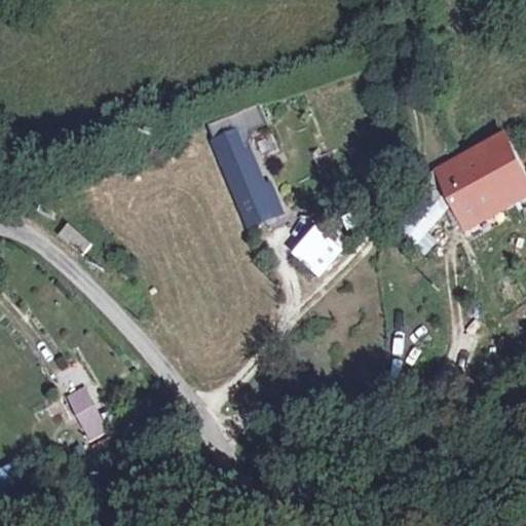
[(249,128),(220,140),(256,221),(296,207),(280,177),(274,180),(249,128)]
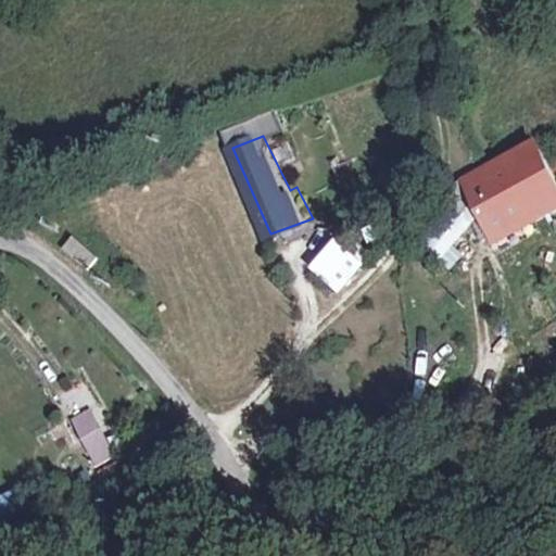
[(555,194),(535,149),(460,180),(487,241),(555,207),(555,194)]
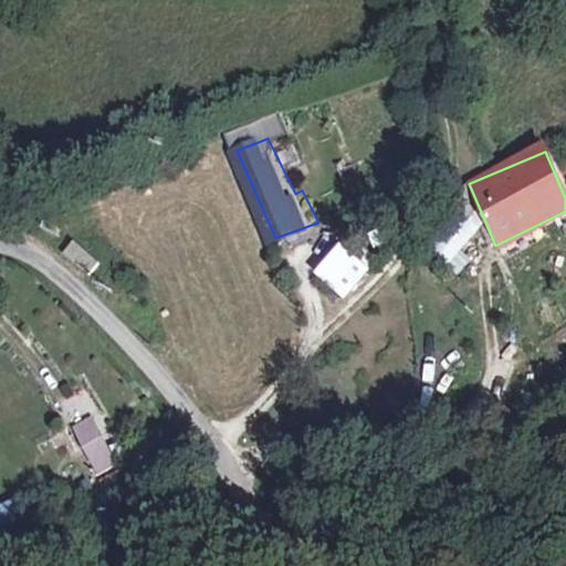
[(367,265),(339,241),(313,271),(342,295),(367,265)]
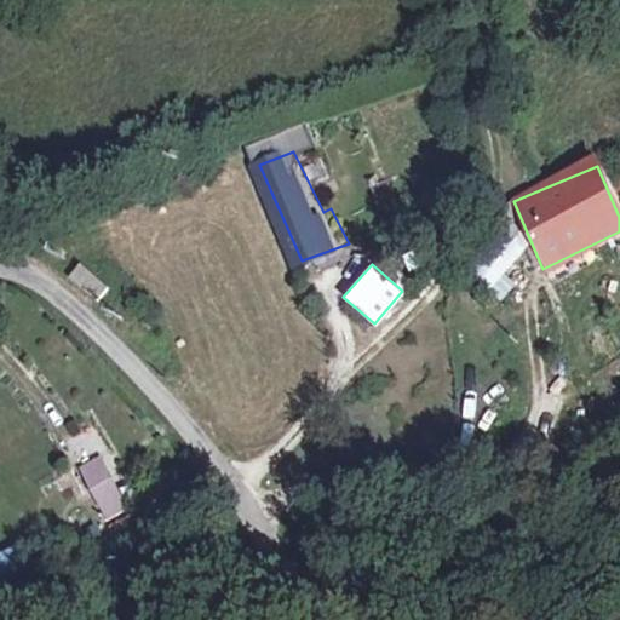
[(80,265),(69,280),(98,302),(109,288),(80,265)]
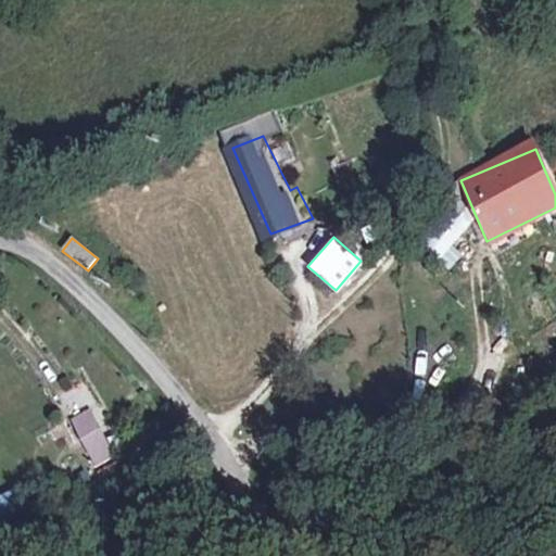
[(115,459),(91,409),(68,419),(92,470),(115,459)]
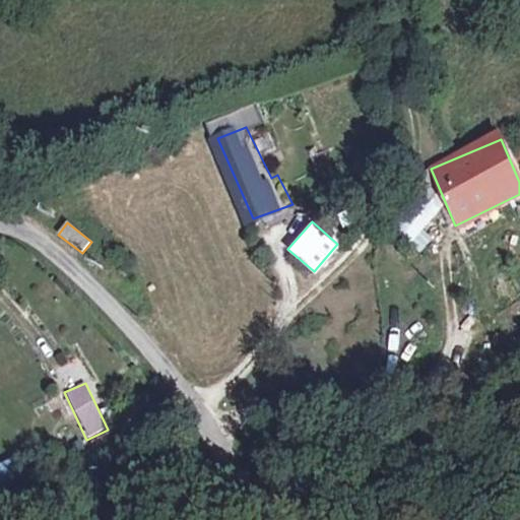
[(11,455),(0,460),(0,485),(21,476),(11,455)]
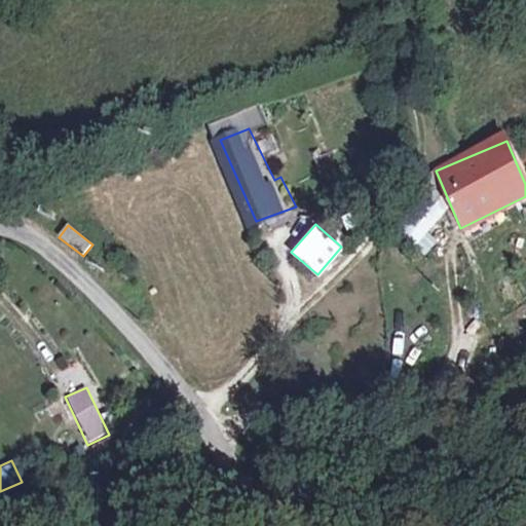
All buildings are outlined.
